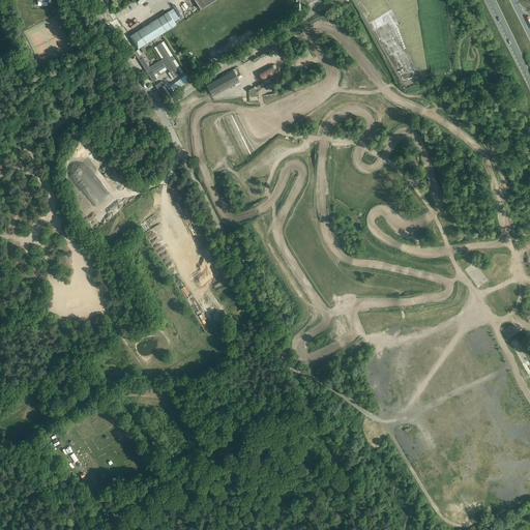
[(195,0),(201,9),(214,0),(195,0)]
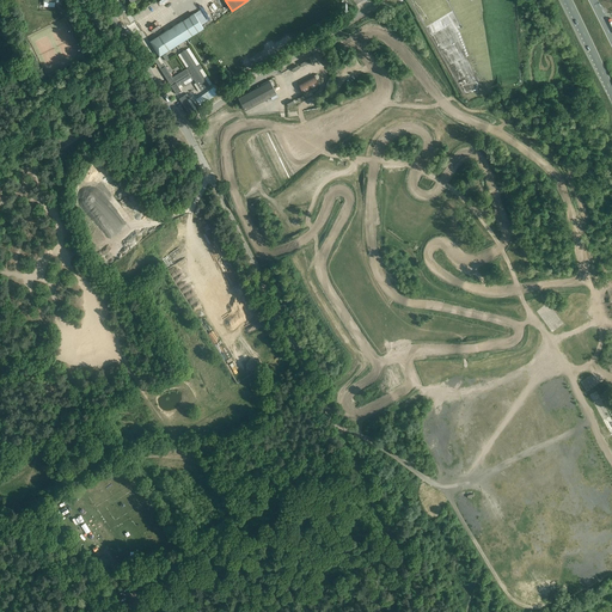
[(203,29),(194,13),(178,24),(150,42),(160,56),(188,40),(189,38),(203,29)]
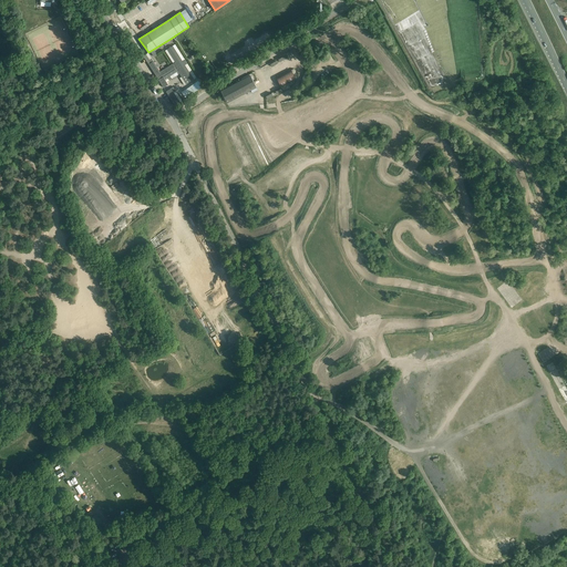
[(196,78),(175,44),(165,51),(173,63),(160,72),(147,53),(143,55),(164,88),(168,84),(166,82),(179,73),(186,84),(196,78)]
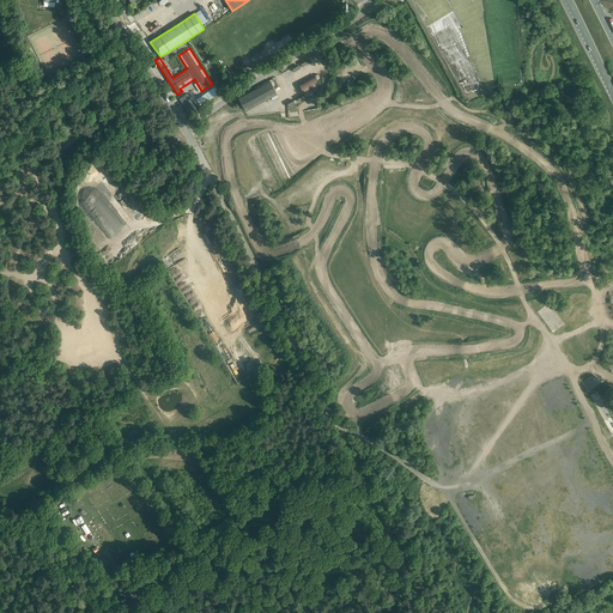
[(304,64),(309,71),(315,67),(311,60),(304,64)]
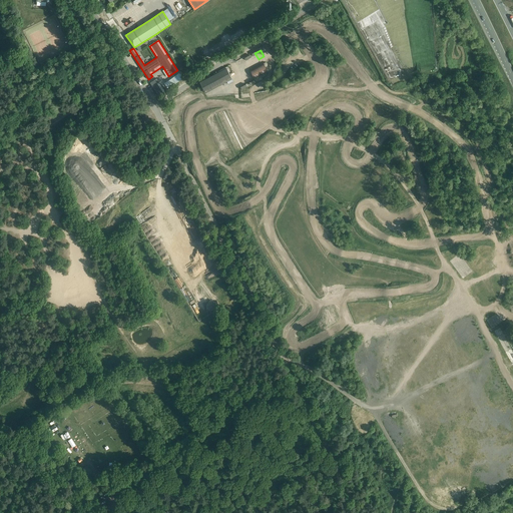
[(268,72),(263,62),(249,69),(254,79),(268,72)]
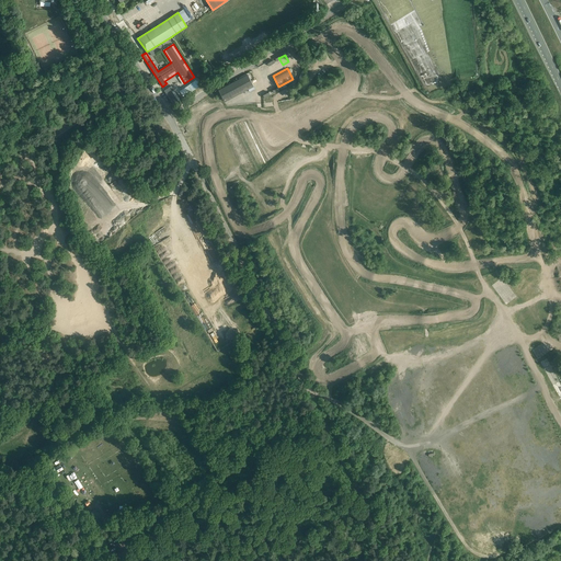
[(253,86),(248,75),(219,91),(225,101),(253,86)]
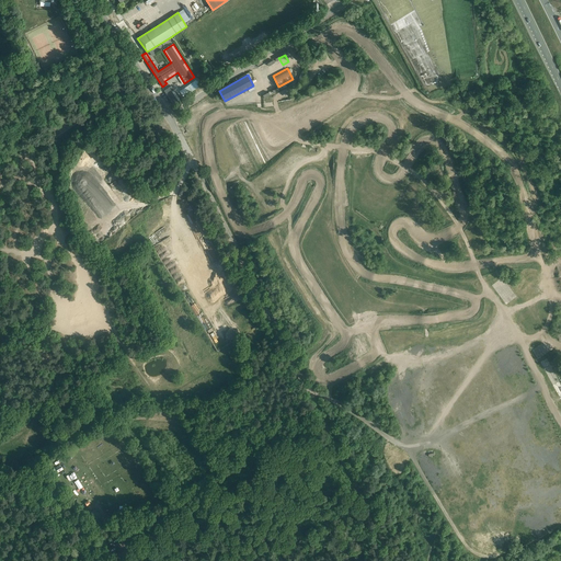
[(173,90),(171,87),(164,91),(173,104),(178,101),(172,91),(173,90)]
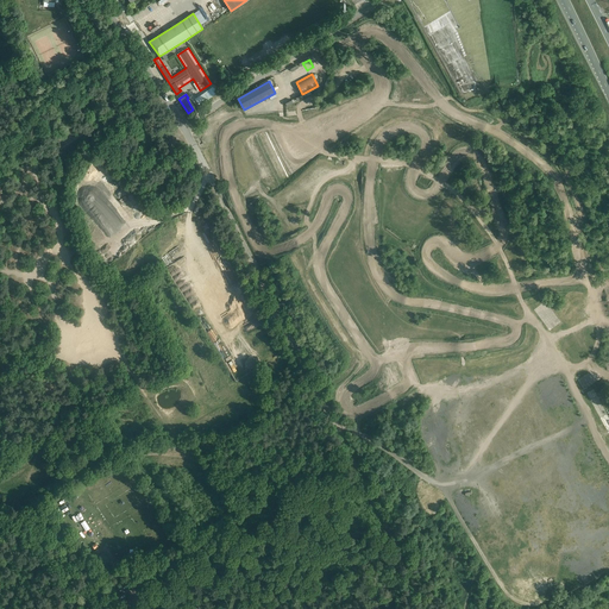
[(288,106),(305,98),(303,94),(286,102),(288,106)]
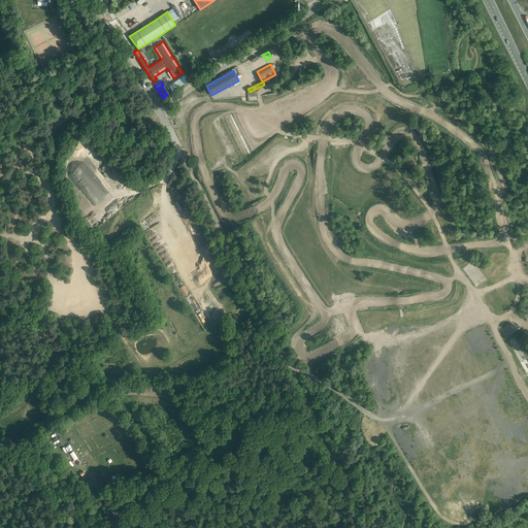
[(476,271),(469,276),(477,286),(487,279),(484,274),(481,276),(476,271)]
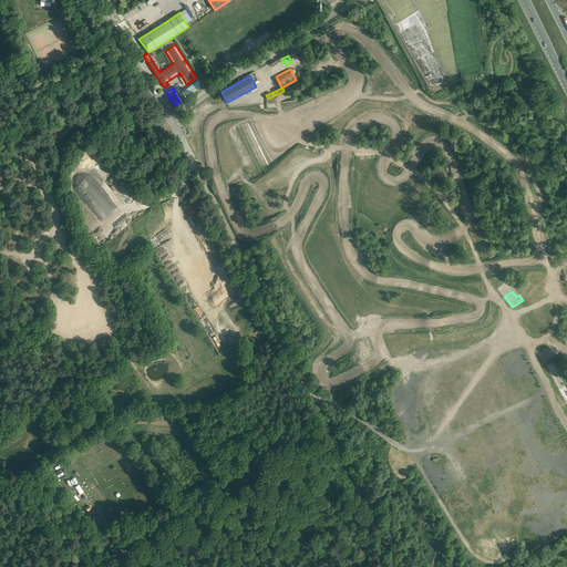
[(507,331),(511,329),(506,322),(502,326),(507,331)]
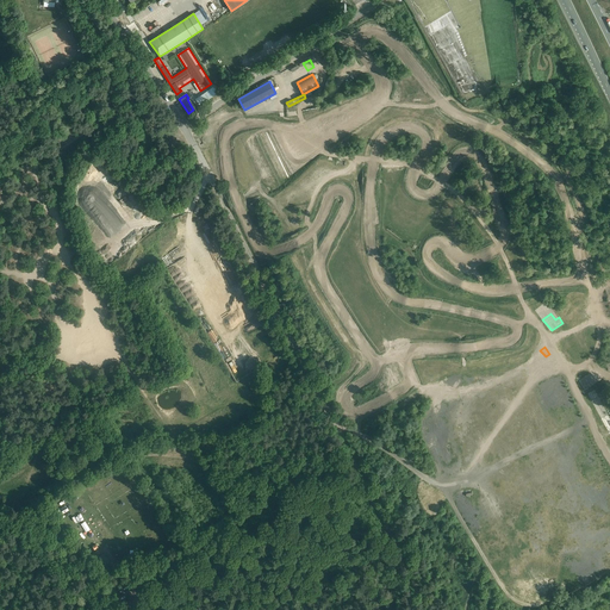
[(545,371),(547,379),(558,375),(555,367),(545,371)]
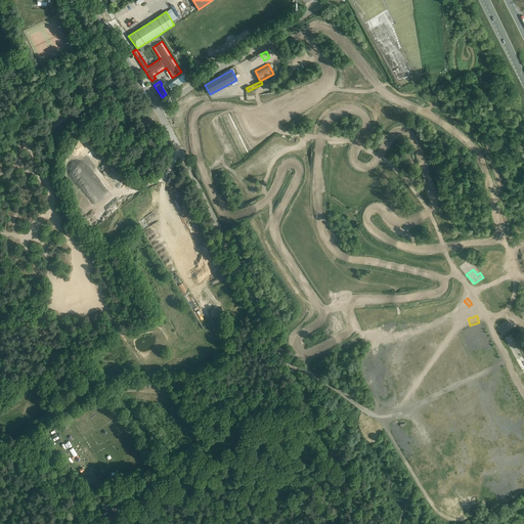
[(435,339),(439,348),(446,345),(441,336),(435,339)]
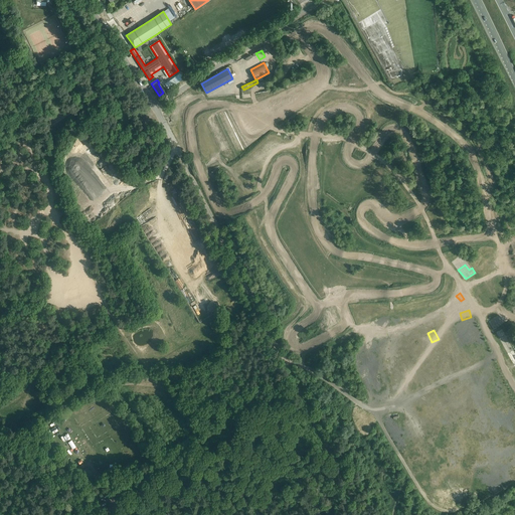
[(394,338),(397,344),(403,341),(400,335),(394,338)]
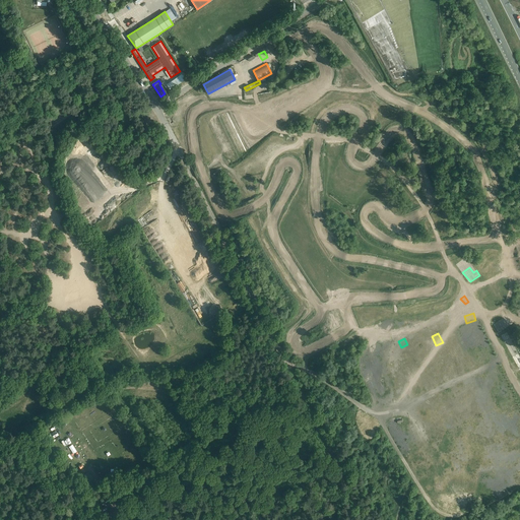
[(461,347),(464,355),(470,352),(467,345),(461,347)]
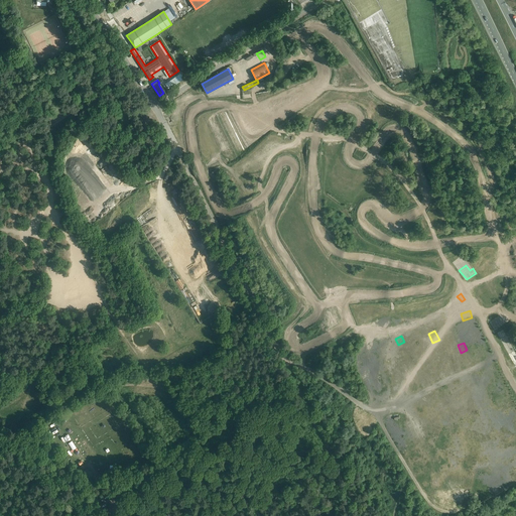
[(479,382),(484,379),(480,372),(475,375),(479,382)]
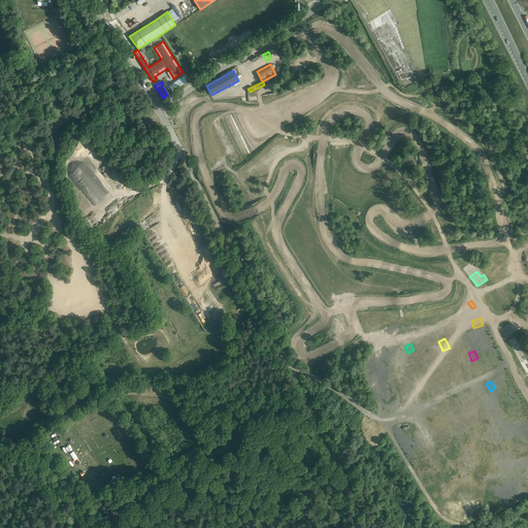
[(85,489),(87,494),(97,489),(94,484),(93,484),(92,482),(87,485),(88,487),(85,489)]
